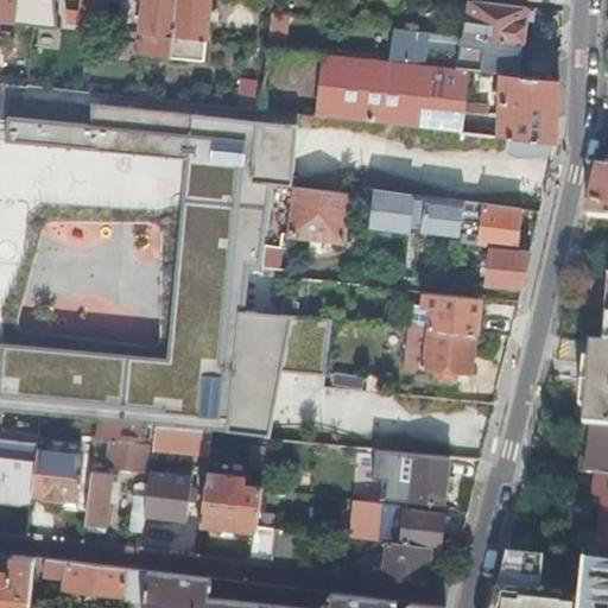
[(0,0),(0,20),(40,25),(39,0),(0,0)]
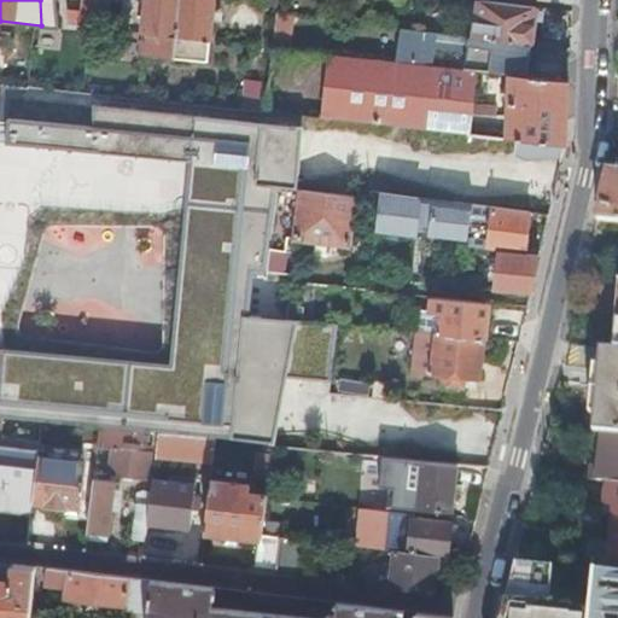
[(98,0),(59,0),(59,3),(66,10),(80,11),(79,25),(97,28),(98,0)]
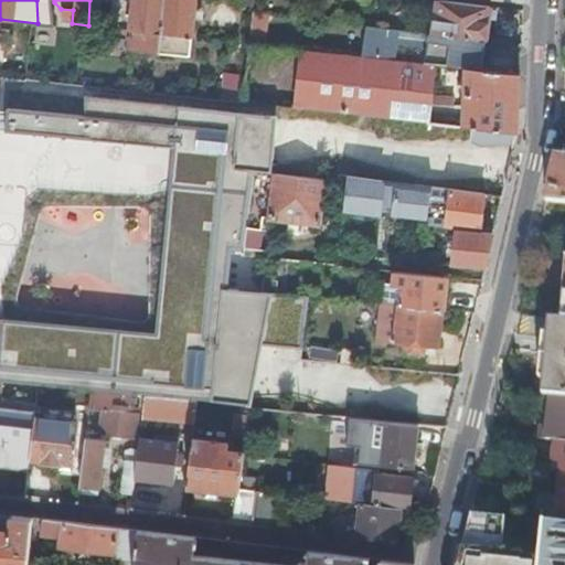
[(157,51),(161,0),(131,0),(129,30),(136,30),(134,49),(157,51)]
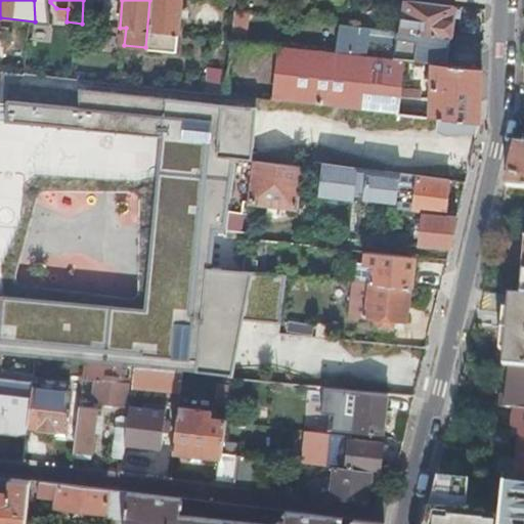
[(179,0),(149,0),(145,47),(145,49),(174,52),(179,0)]
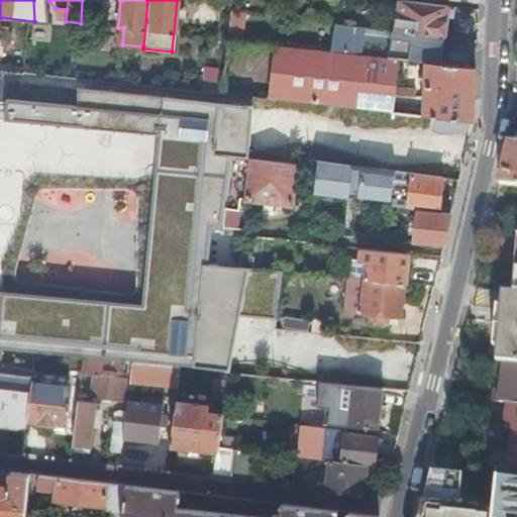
[(442,39),(446,8),(399,2),(396,28),(395,33),(442,39)]
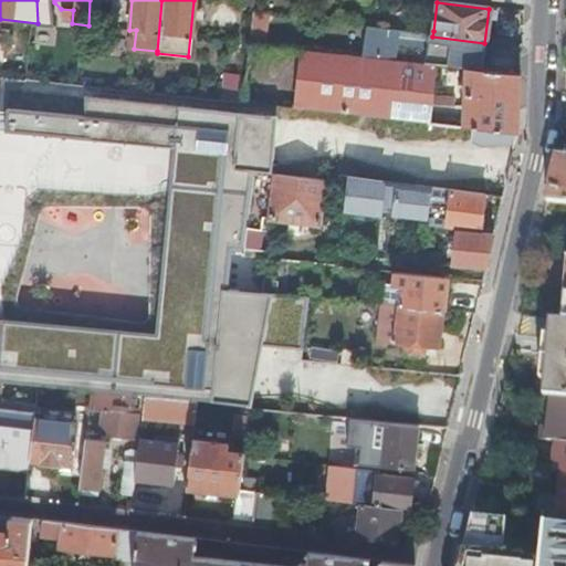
[(265,10),(251,8),(249,43),(262,44),(265,10)]
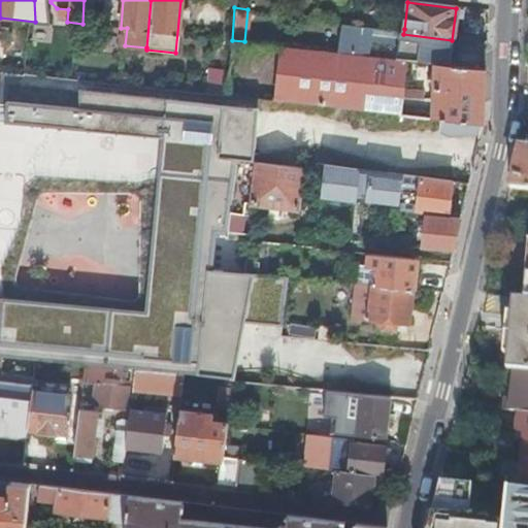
[(67,22),(68,9),(57,8),(56,21),(67,22)]
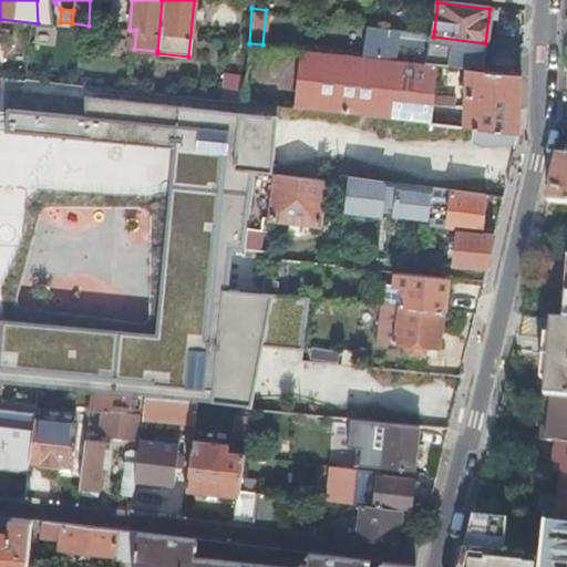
[(467,66),(483,69),(485,43),(433,37),(434,31),(366,22),(362,55),(397,59),(398,42),(428,45),(425,62),(436,63),(467,66)]
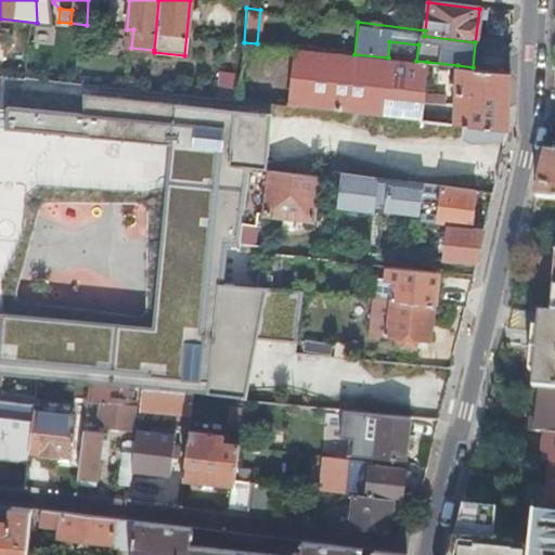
[(241,73),(239,100),(381,115),(382,99),(424,103),(443,104),(444,94),(424,94),(427,62),(416,61),(388,57),(355,54),(257,43),(244,42),(241,73)]
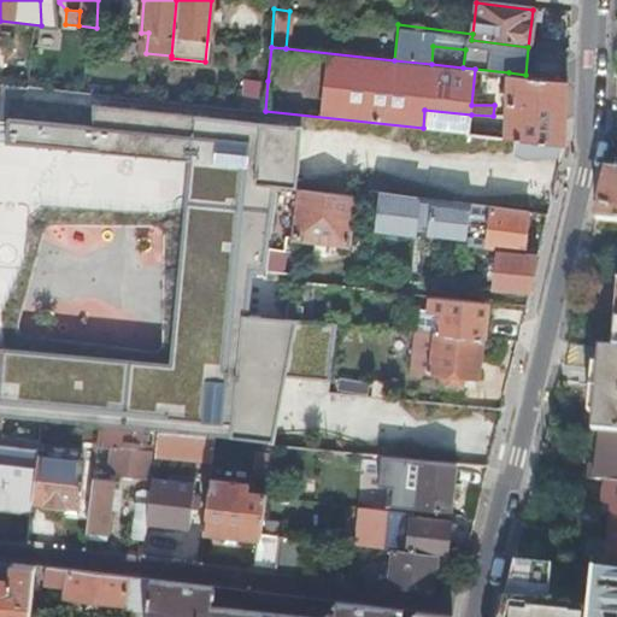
[(505,137),(563,144),(566,80),(526,75),(509,72),(505,137)]
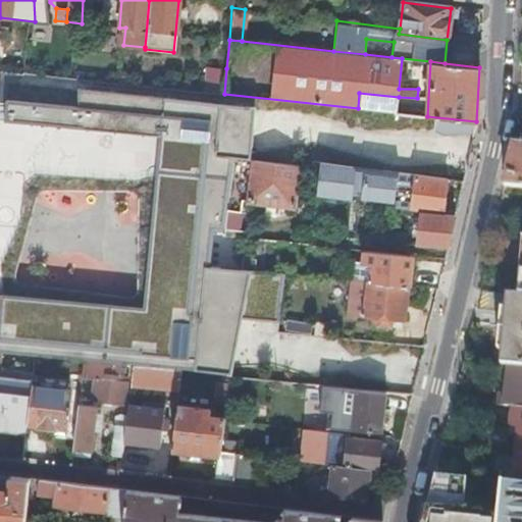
[(207,66),(205,92),(224,94),(226,68),(207,66)]
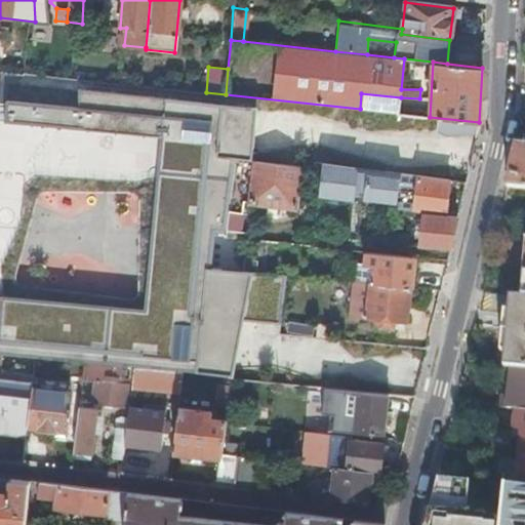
[(223,372),(227,336),(229,318),(280,321),(286,273),(212,267),(215,230),(226,231),(229,211),(242,212),(243,201),(248,202),(253,160),(234,158),(234,156),(227,155),(231,116),(223,115),(223,114),(203,112),(204,105),(77,90),(77,111),(0,102),(0,188),(1,188),(3,189),(5,189),(8,189),(10,188),(12,187),(14,186),(15,184),(16,182),(17,179),(17,176),(17,174),(17,172),(16,171),(149,173),(149,171),(157,171),(143,311),(155,312),(155,321),(109,316),(110,305),(0,293),(0,351),(34,355),(84,360),(122,364),(134,365),(183,370),(188,370),(188,369),(223,372)]
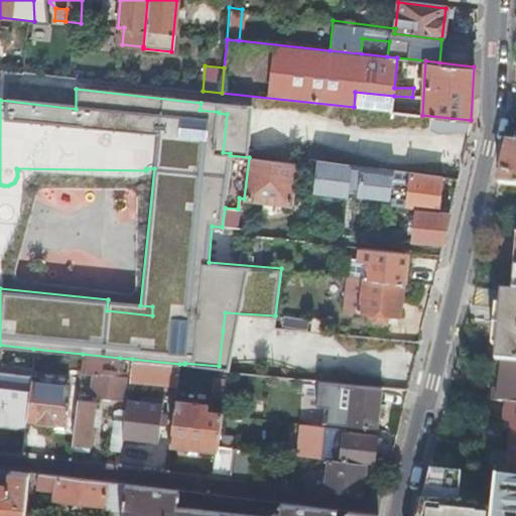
[(498,182),(515,183),(515,139),(508,139),(498,182)]
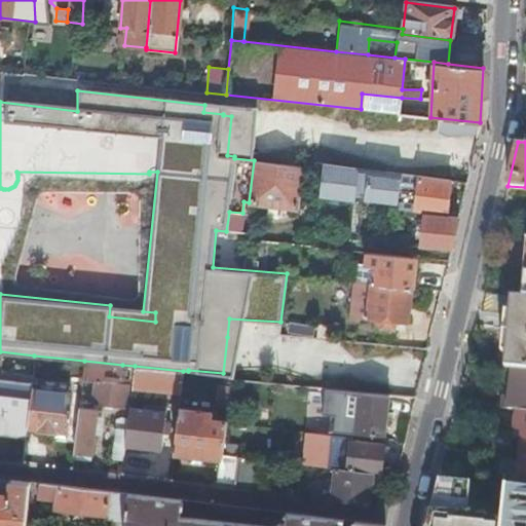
[(294,208),(299,166),(254,160),(249,202),(294,208)]
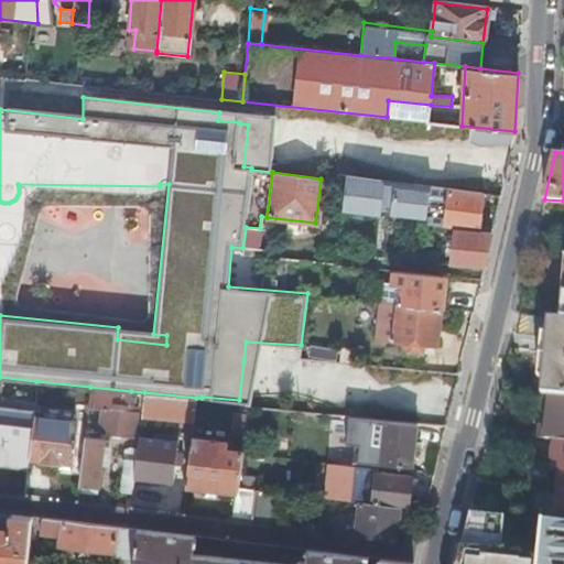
[(343,182),(340,207),(377,212),(378,206),(426,210),(430,185),(409,182),(344,175),(344,176),(337,175),(337,181),(343,182)]
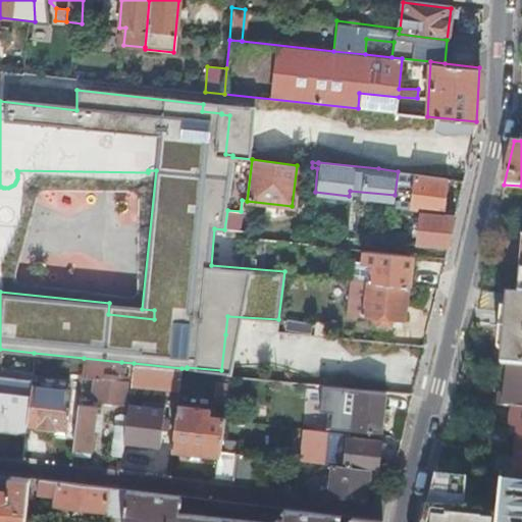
[(399,171),(395,206),(422,209),(442,211),(448,176),(399,171)]
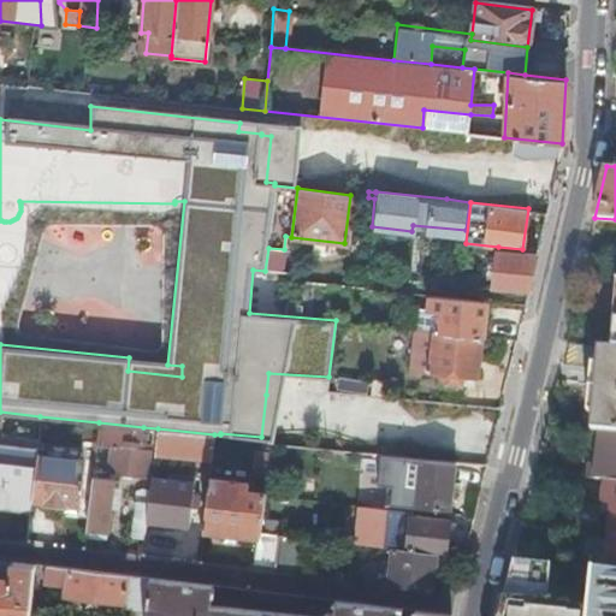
[(522,249),(498,247),(493,288),(527,290),(537,250),(522,249)]
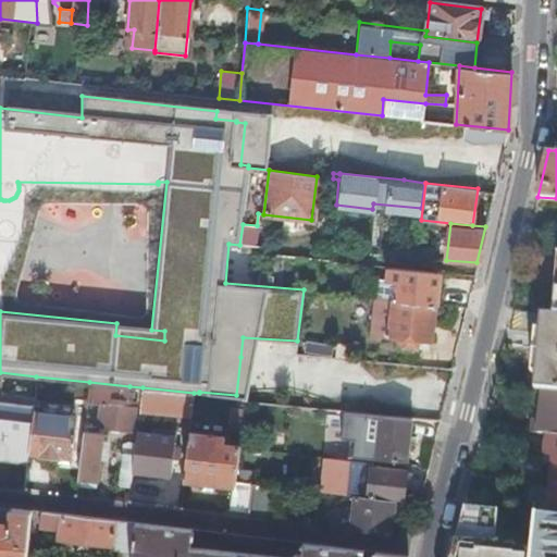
[(243,224),(239,245),(255,246),(257,225),(243,224)]
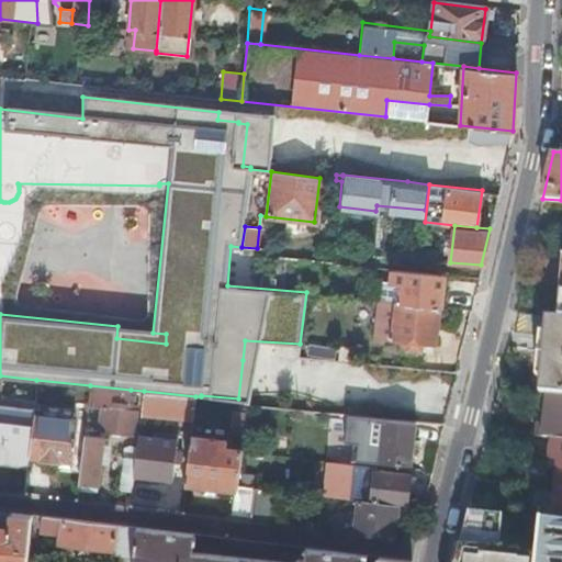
[(420,270),(391,268),(390,280),(382,279),(380,300),(395,301),(402,302),(439,305),(444,272),(420,270)]
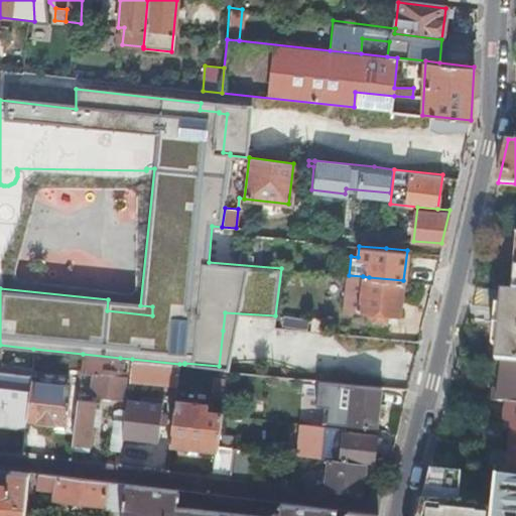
[(369,277),(363,276),(349,275),(346,275),(343,308),(367,311),(366,318),(372,318),(371,319),(385,320),(386,313),(398,315),(400,299),(401,299),(403,280),(369,277)]
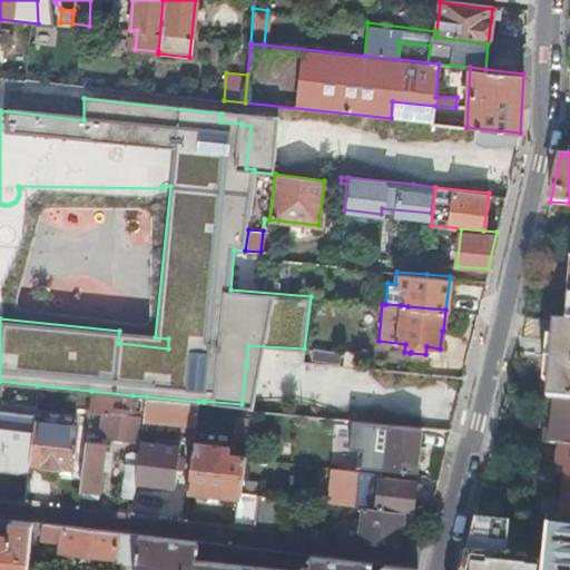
[(569,399),(569,321),(568,322),(553,321),(547,397),(554,397),(569,399)]
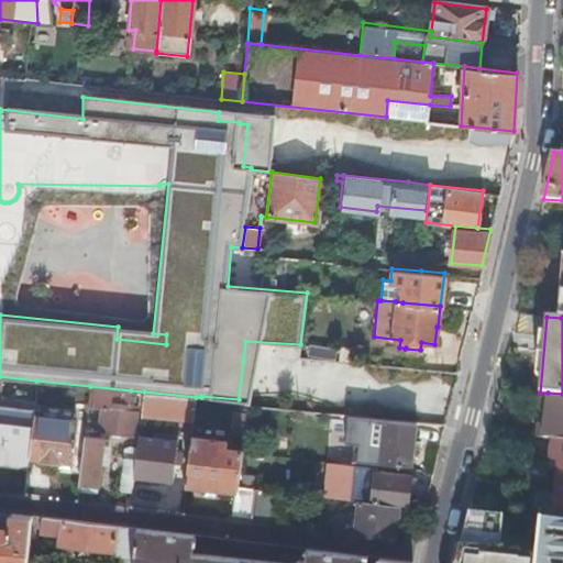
[(305,341),(304,354),(335,359),(337,346),(305,341)]
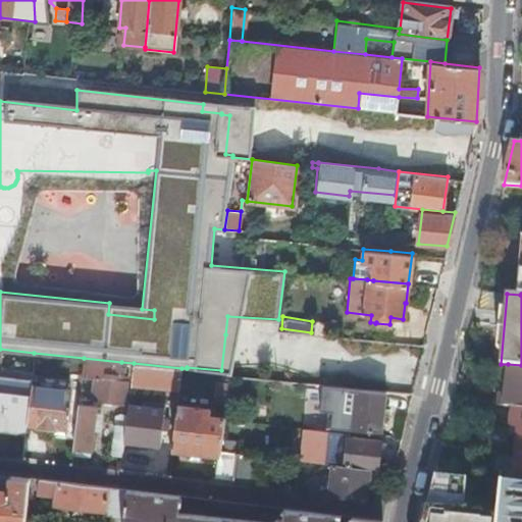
[(120,376),(121,362),(84,358),(82,373),(95,375),(93,394),(124,398),(126,376),(120,376)]
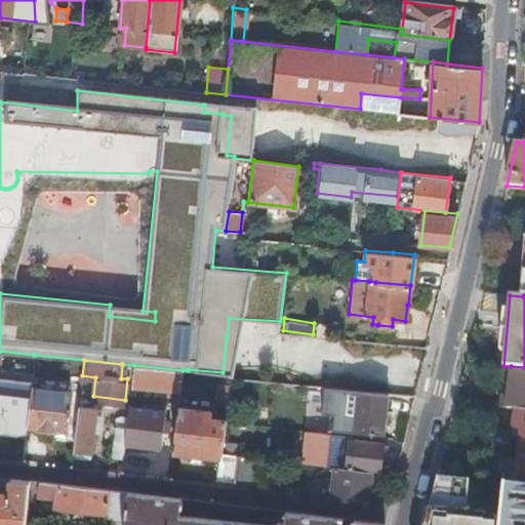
[(53,371),(64,372),(65,362),(54,361),(53,371)]
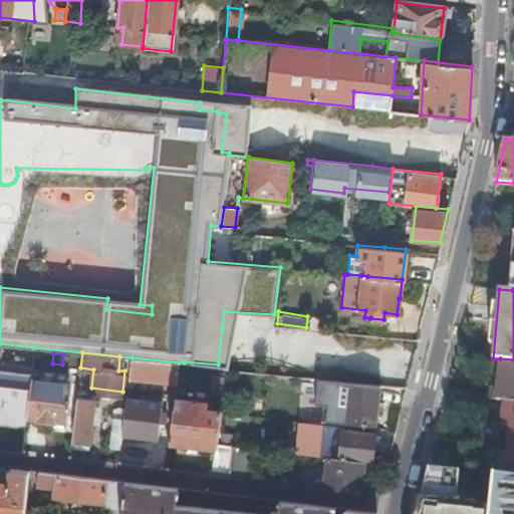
[(176,382),(179,362),(132,357),(129,377),(176,382)]
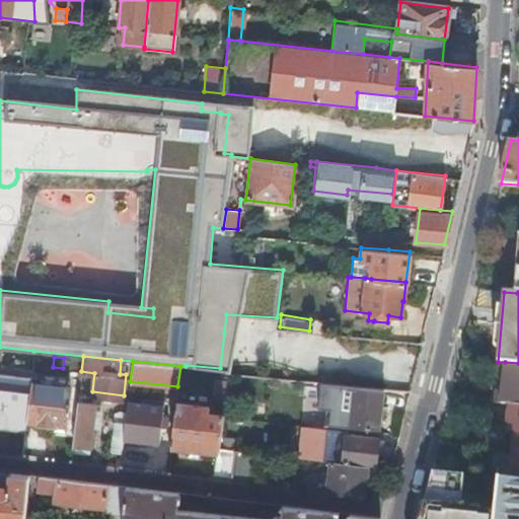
[(518,363),(505,362),(502,389),(496,389),(494,402),(506,403),(518,404),(518,363)]
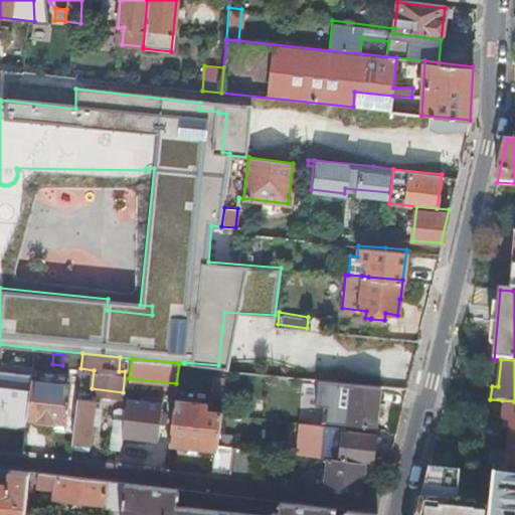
[(31,365),(0,362),(0,422),(25,425),(26,416),(30,378),(31,365)]
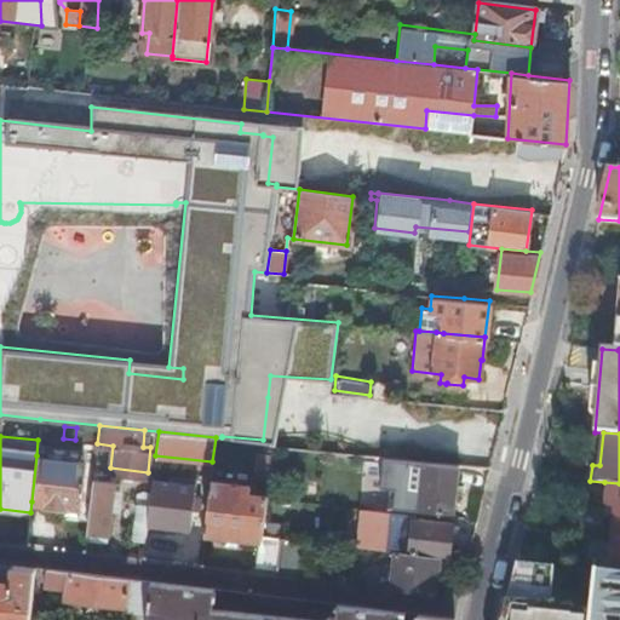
[(49,458),(36,455),(32,501),(90,509),(95,471),(95,461),(49,455),(49,458)]
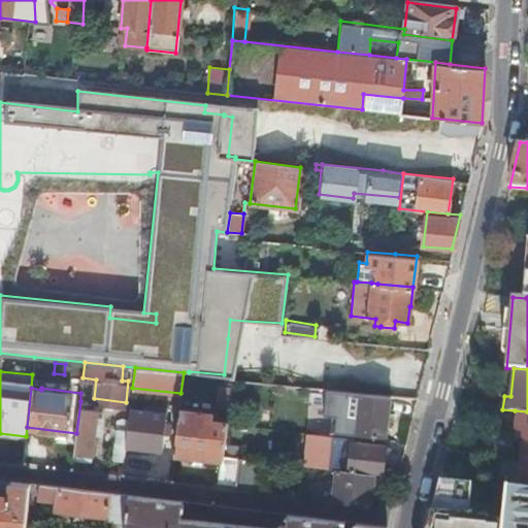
[(385,437),(390,395),(325,390),(323,415),(331,416),(329,431),(385,437)]
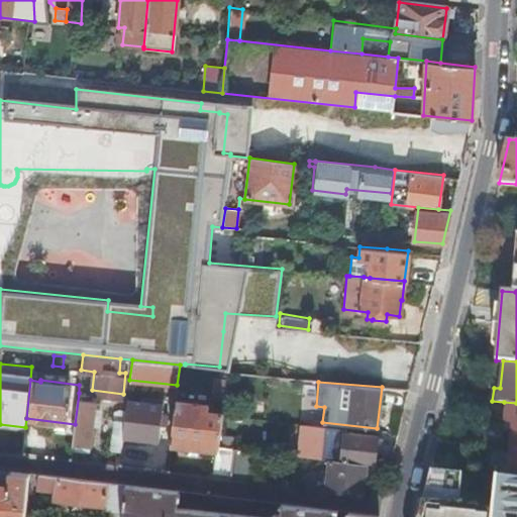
[(90,394),(79,393),(75,424),(72,450),(90,452),(95,400),(89,399),(90,394)]
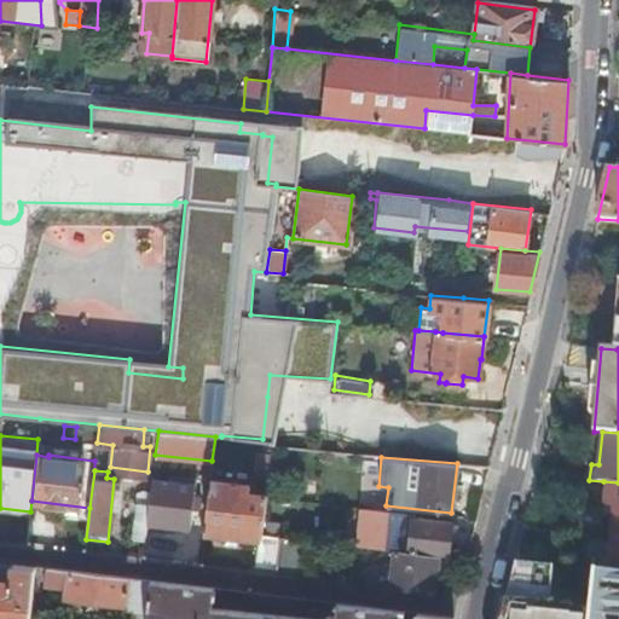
[(196,482),(152,476),(149,503),(146,522),(191,527),(196,482)]
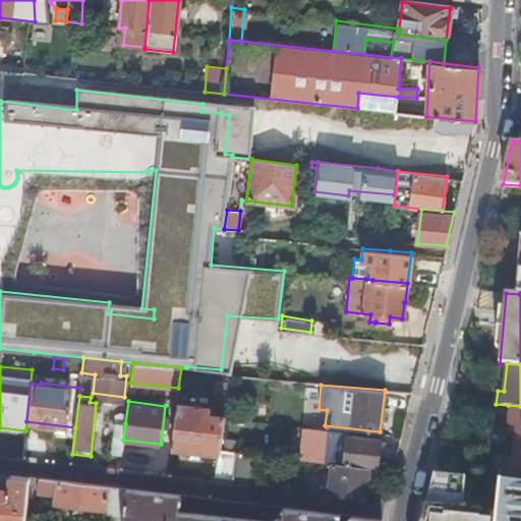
[(220,448),(224,418),(224,414),(210,412),(211,406),(177,402),(171,446),(216,451),(219,452),(220,448)]
